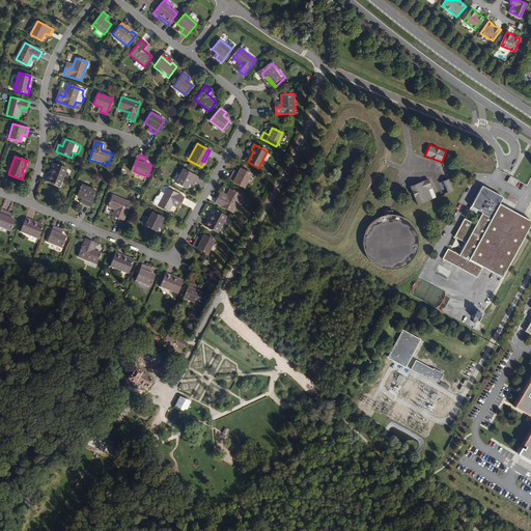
[(70,170),(56,164),(54,170),(56,171),(51,183),(62,188),(70,170)]
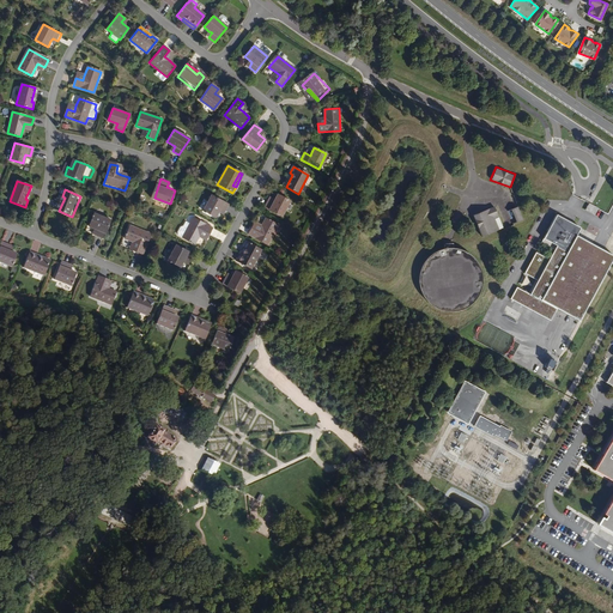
[(290,201),(278,194),(274,199),(273,202),(268,200),(265,207),(281,216),(290,201)]
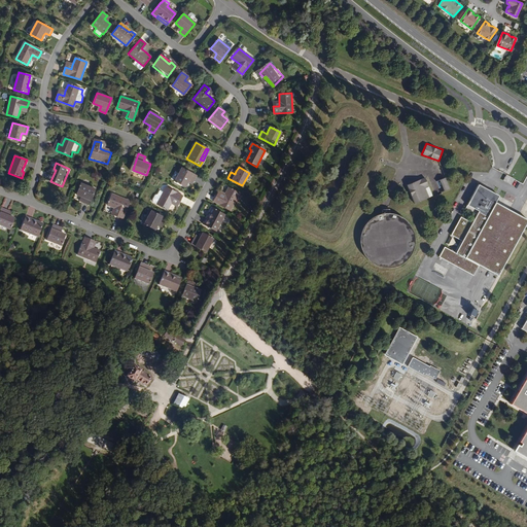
[(196,177),(181,169),(174,182),(184,187),(186,183),(188,181),(192,183),(196,177)]
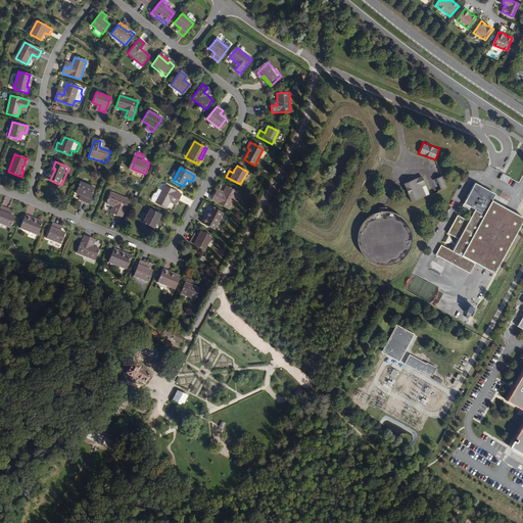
[(429,196),(421,175),(397,183),(406,204),(429,196)]
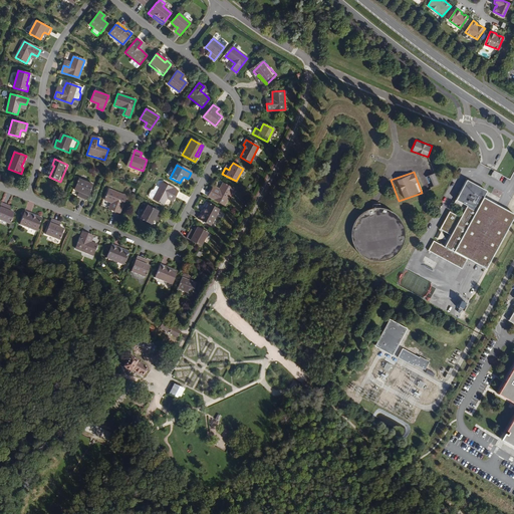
[(434,175),(428,177),(433,189),(439,187),(434,175)]
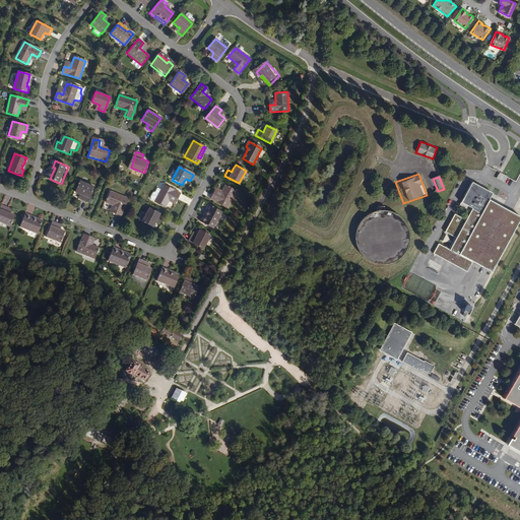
[(93,186),(80,181),(76,192),(80,193),(83,194),(81,199),(87,201),(93,186)]
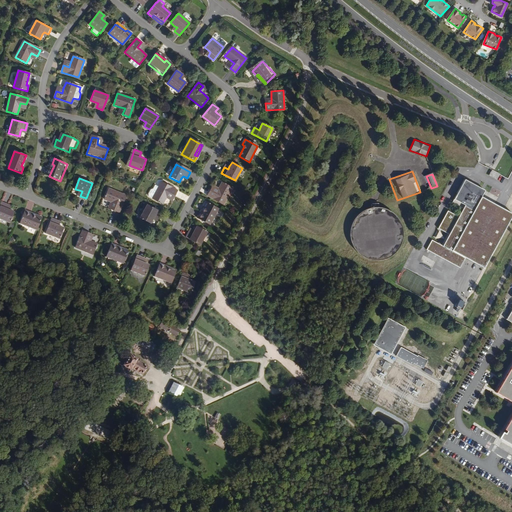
[(472,261),(484,268),(511,216),(511,213),(499,206),(481,196),(484,190),(465,180),(464,182),(464,181),(458,192),(459,192),(453,203),(464,209),(459,217),(459,218),(448,212),(439,228),(450,234),(449,235),(443,246),(432,240),(427,250),(460,268),(466,258),(472,261)]
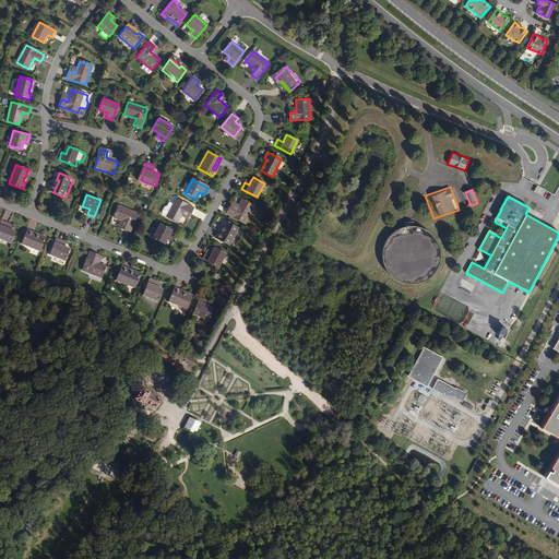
[(193,209),(176,199),(173,204),(168,202),(166,206),(165,206),(164,207),(162,212),(163,215),(177,223),(181,216),(183,212),(189,215),(193,209)]
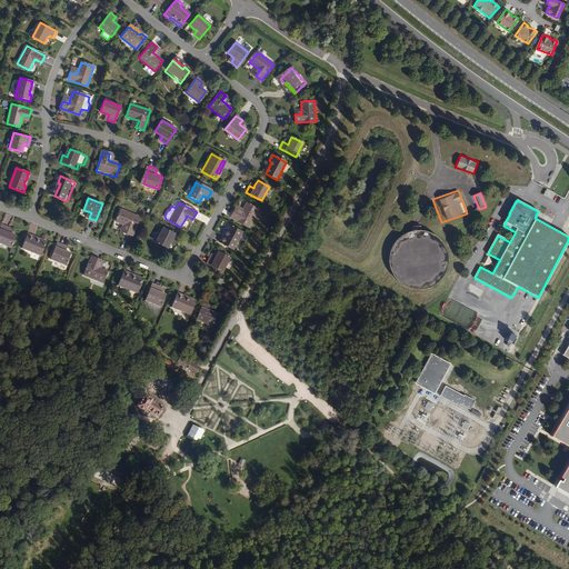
[(258,209),(246,202),(242,209),(240,213),(233,210),(230,217),(248,227),(258,209)]
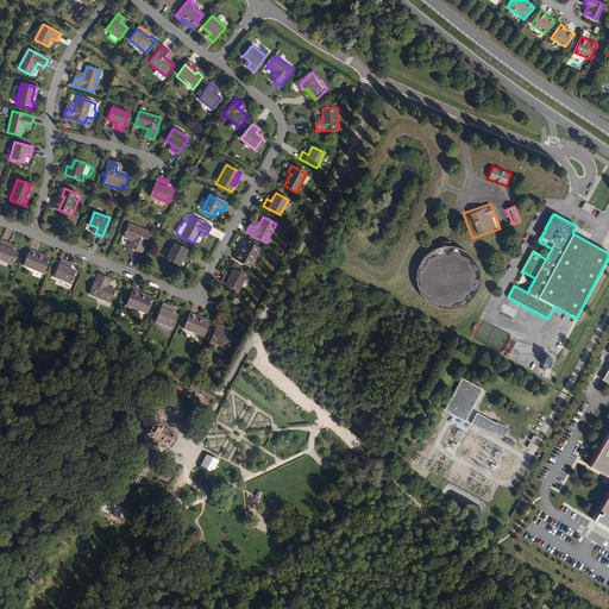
[(150,232),(130,224),(124,237),(132,240),(137,243),(133,249),(142,252),(150,232)]
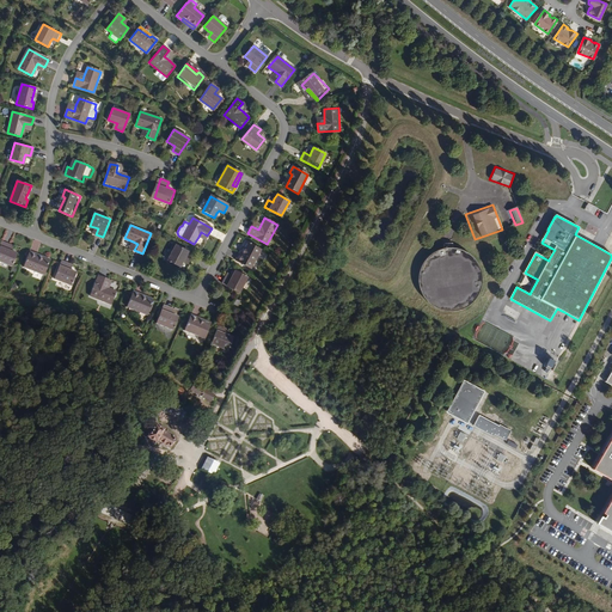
[(261,249),(245,242),(242,248),(245,249),(238,262),(250,268),(261,249)]
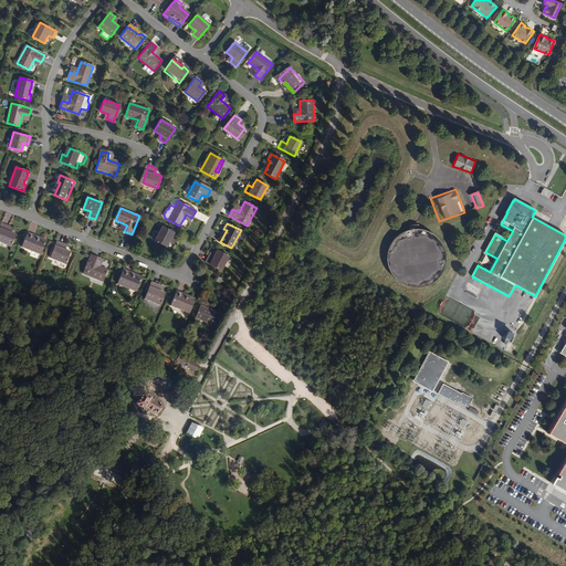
[(9,227),(2,224),(0,230),(0,242),(10,248),(16,236),(10,233),(7,232),(9,227)]
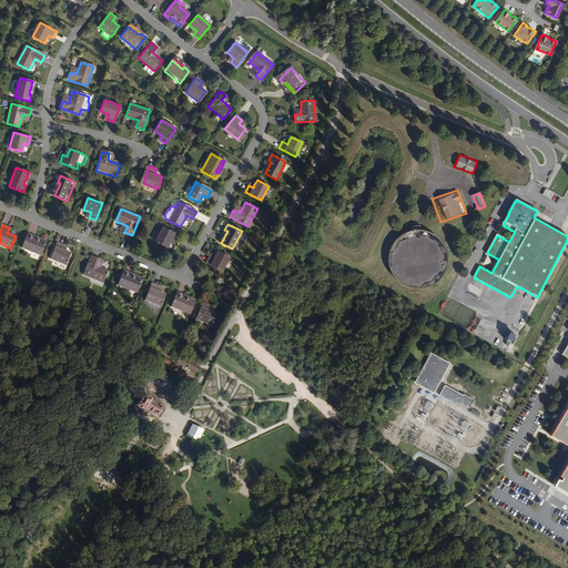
[(179,235),(162,227),(155,241),(166,247),(169,243),(170,240),(174,242),(179,235)]
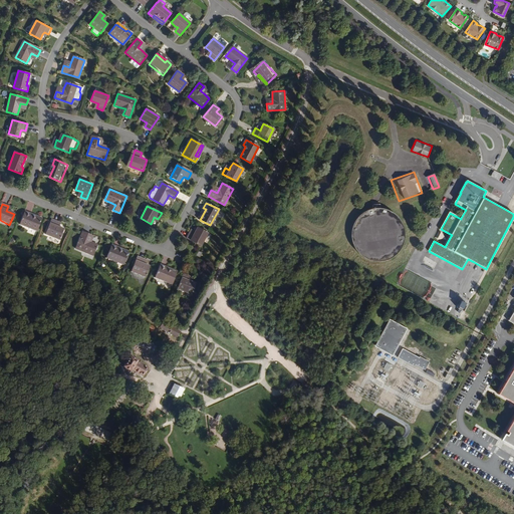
[(200,220),(206,209),(203,208),(197,218),(200,220)]
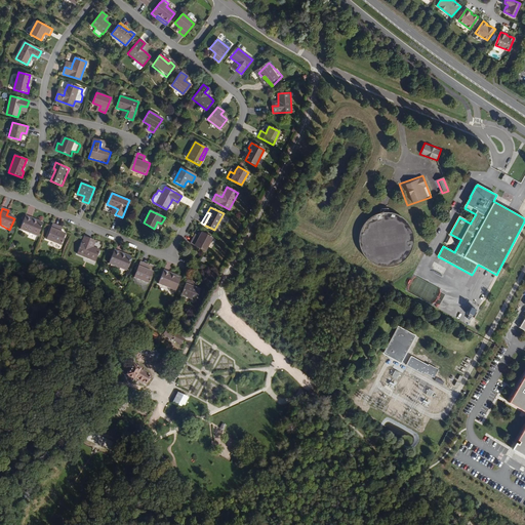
[(405,250),(407,240),(400,223),(396,221),(395,218),(385,216),(379,218),(378,215),(375,214),(363,219),(359,234),(360,236),(359,241),(364,253),(373,255),(373,254),(379,256),(387,253),(395,254),(405,250)]
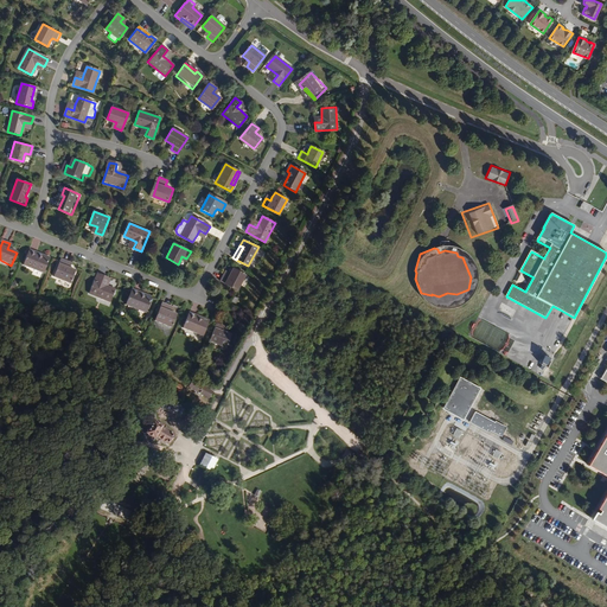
[(42,257),(29,253),(24,266),(43,274),(50,257),(43,255),(42,257)]
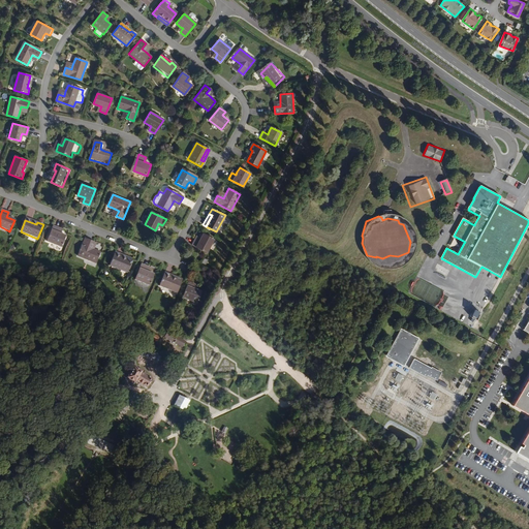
[(60,228),(54,226),(48,242),(56,245),(54,249),(60,251),(65,237),(61,235),(58,234),(60,228)]
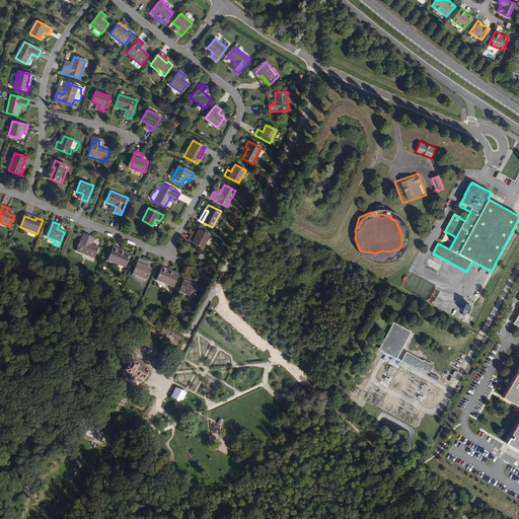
[(209,234),(199,229),(197,233),(196,235),(192,233),(188,239),(203,247),(209,234)]
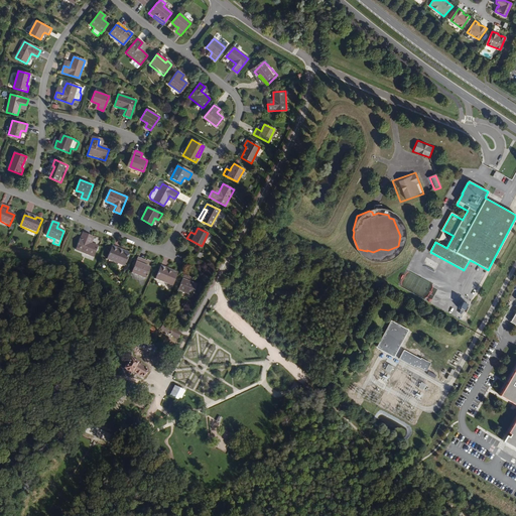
[(90,236),(83,233),(76,250),(94,257),(98,246),(92,244),(88,242),(90,236)]
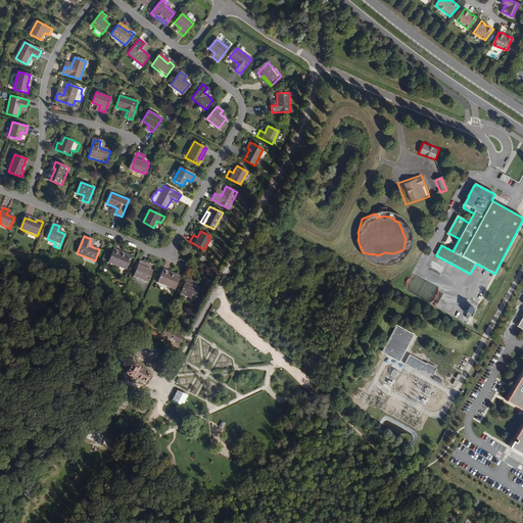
[(124,256),(112,251),(108,264),(125,270),(130,256),(125,254),(124,256)]
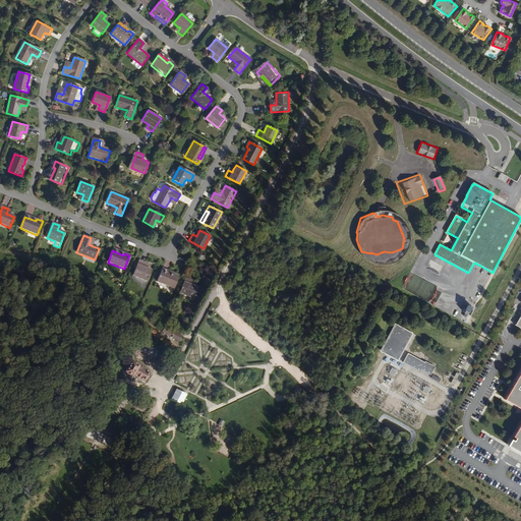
[(146,263),(139,261),(133,276),(147,282),(151,271),(147,269),(143,268),(146,263)]
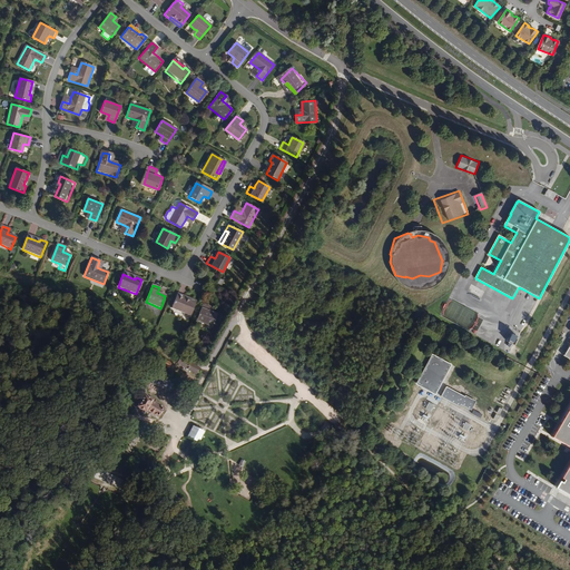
[(188,302),(176,296),(172,308),(189,316),(196,302),(189,298),(188,302)]
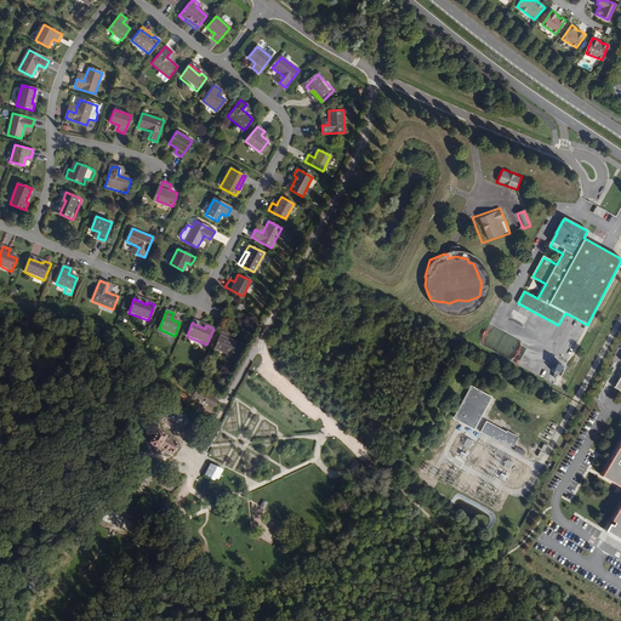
[(229,335),(222,331),(215,349),(231,357),(237,343),(231,341),(227,340),(229,335)]
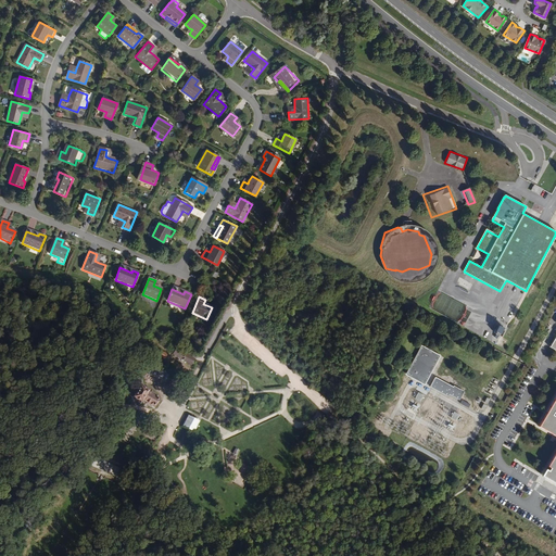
[(501,327),(496,335),(502,337),(506,329),(501,327)]
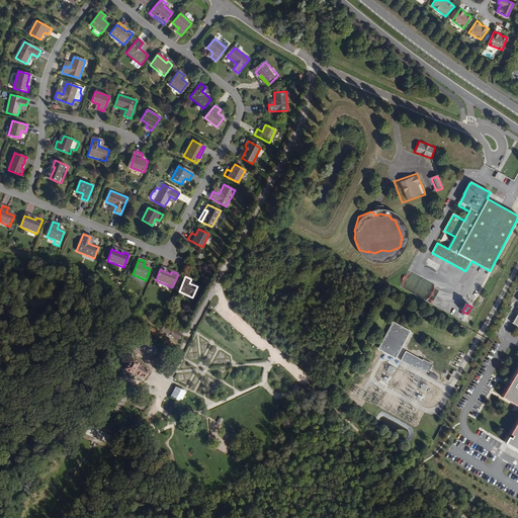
[(410,331),(394,323),(379,349),(396,357),(410,331)]
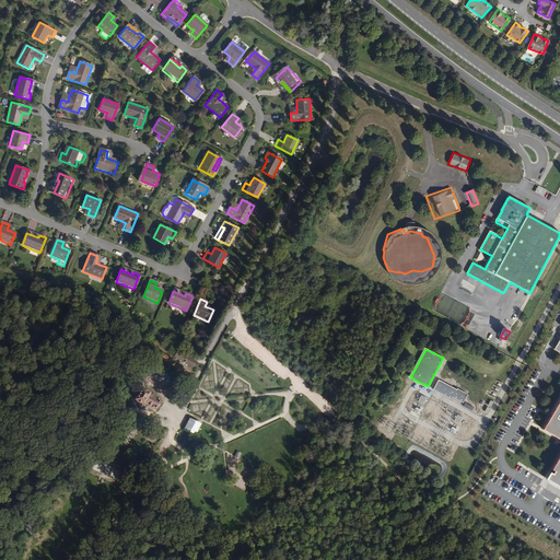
[(172,360),(193,366),(195,359),(174,353),(172,360)]
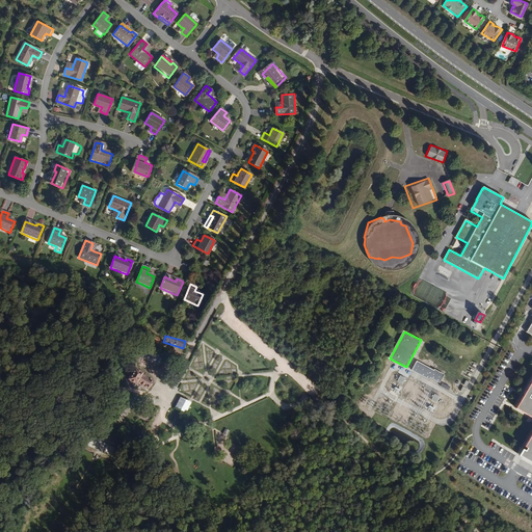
[(433,371),(417,362),(411,371),(429,379),(430,377),(440,383),(445,375),(434,370),(433,371)]
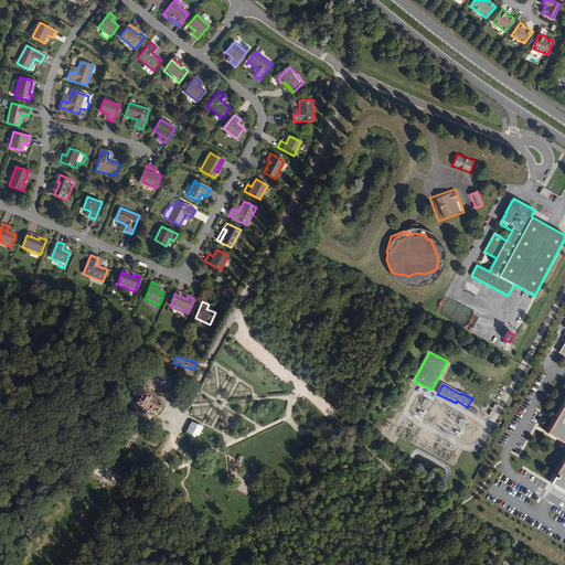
[(155,415),(160,402),(137,392),(131,405),(155,415)]
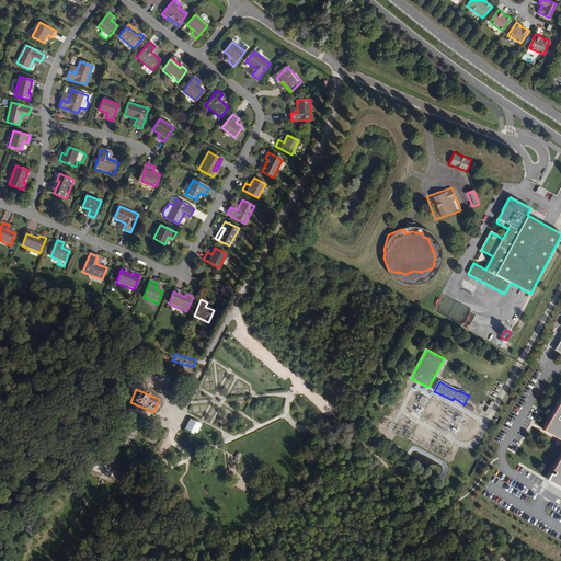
[(424,405),(427,399),(421,396),(418,402),(424,405)]
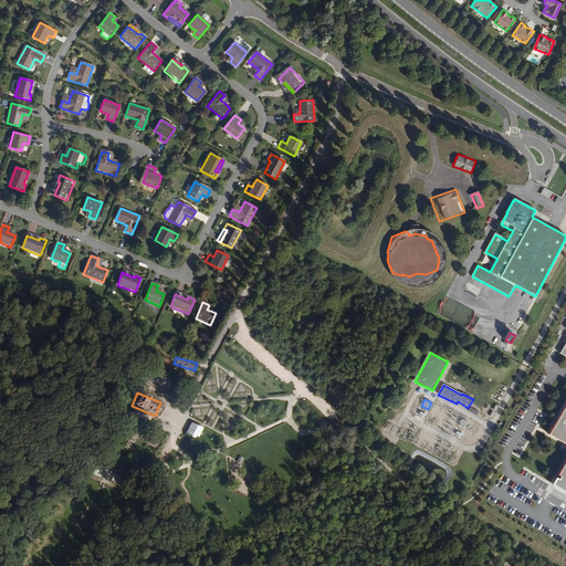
[(565,404),(556,420),(561,422),(556,430),(552,427),(548,433),(565,443),(565,470),(559,480),(565,483),(565,404)]
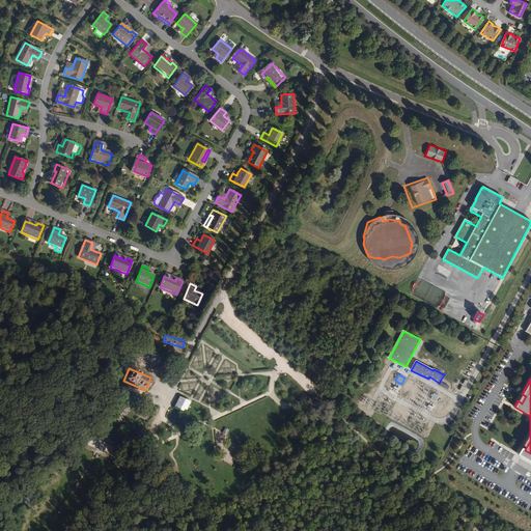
[(432,392),(429,398),(436,401),(439,395),(432,392)]
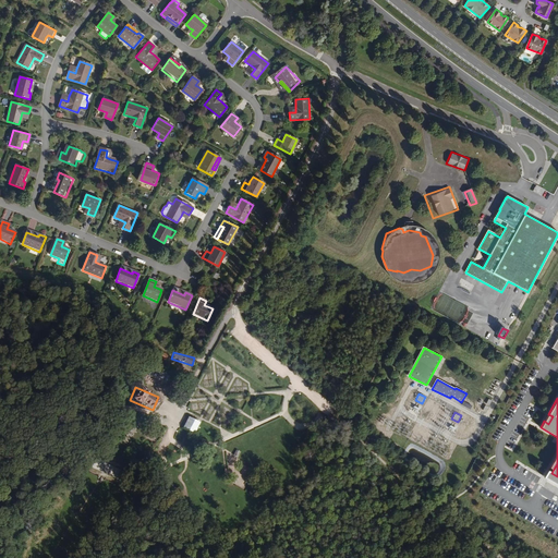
[(187,416),(182,428),(194,434),(199,423),(187,416)]
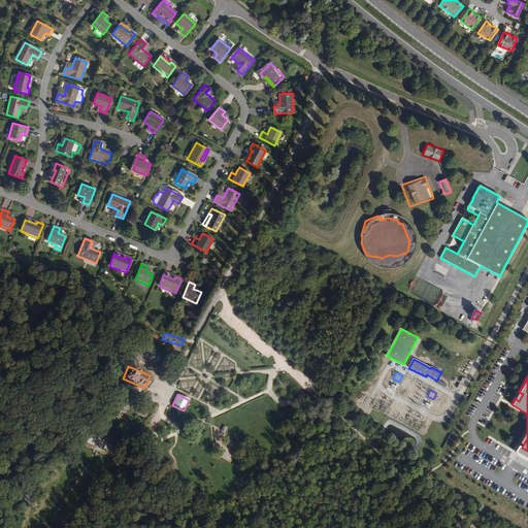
[(527,459),(527,458),(527,451),(522,448),(527,438),(527,429),(516,452),(527,459)]
